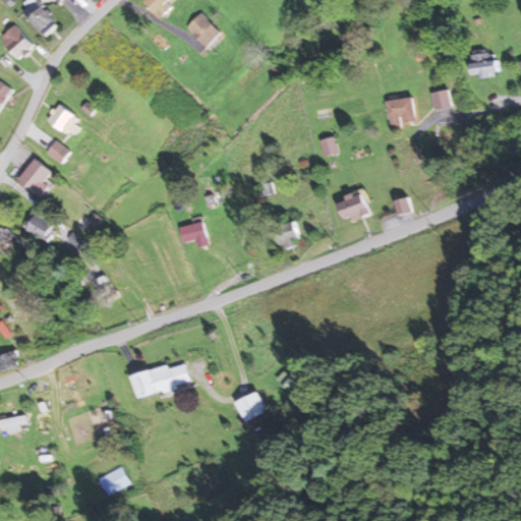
[(60,26),(38,0),(36,0),(23,9),(46,38),(60,26)]
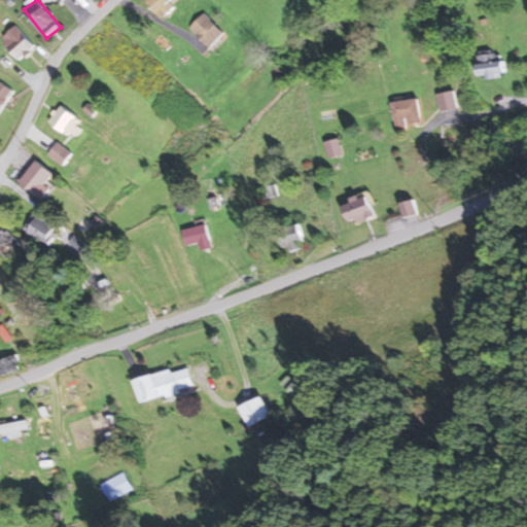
[(175,6),(171,2),(172,0),(147,0),(147,1),(164,16),(175,6)]
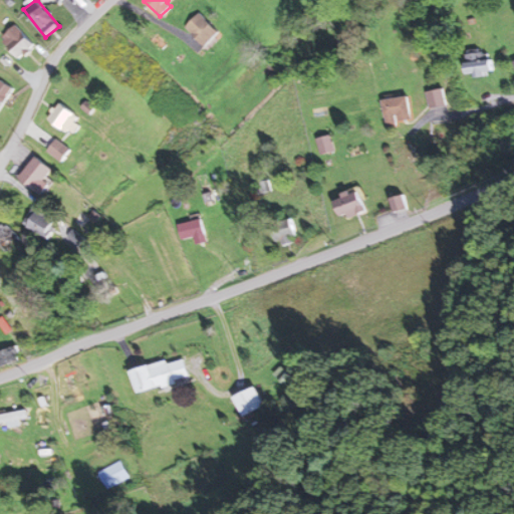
[(185,27),(193,35),(186,42),(198,54),(220,32),(200,12),(185,27)]
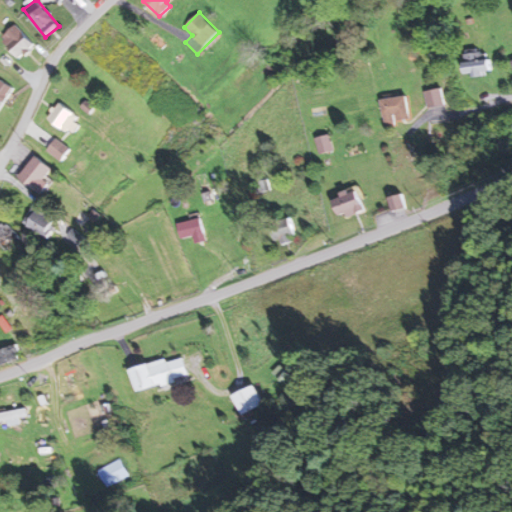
[(1,39),(20,59),(35,45),(16,25),(1,39)]
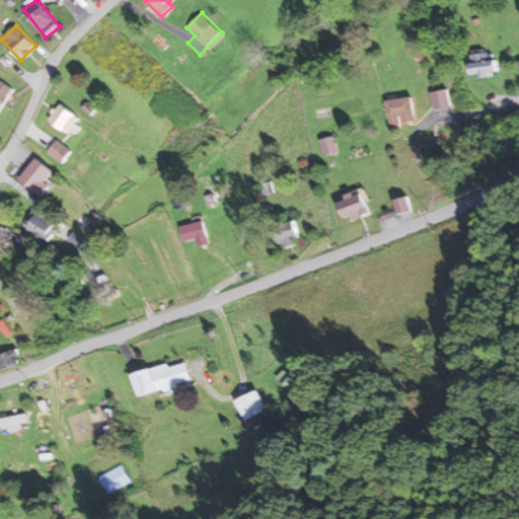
[(469,56),(472,78),(499,75),(497,59),(488,60),(487,54),(469,56)]
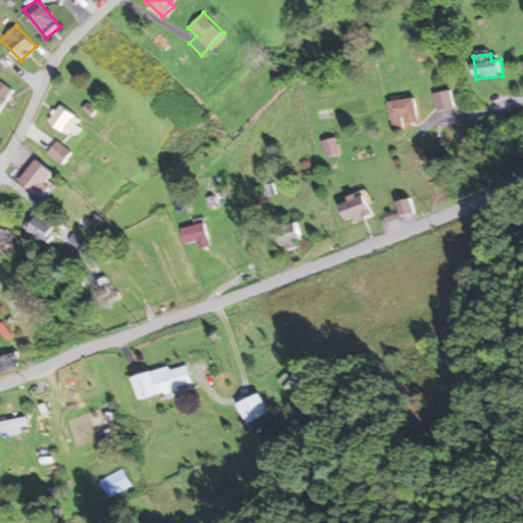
[(0,81),(0,111),(15,91),(0,81)]
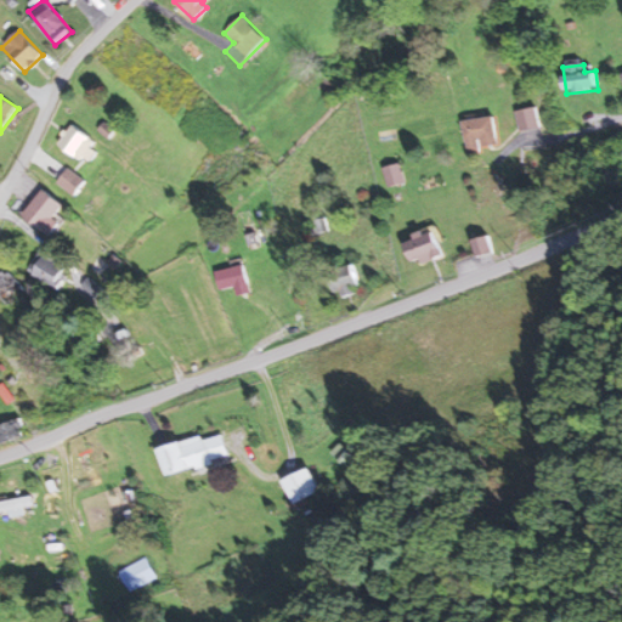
[(541,126),(536,107),(516,112),(521,131),(541,126)]
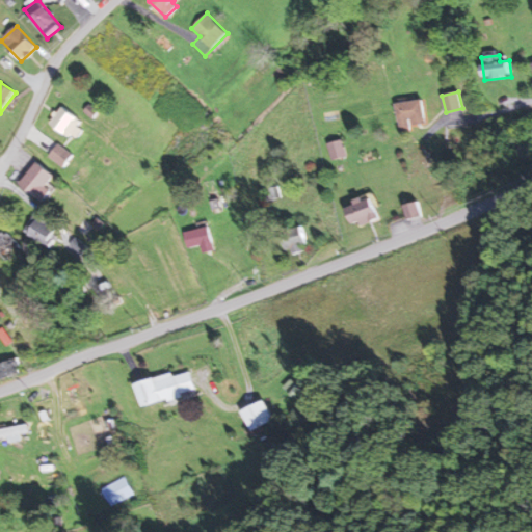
[(428,125),(422,99),(396,104),(401,131),(428,125)]
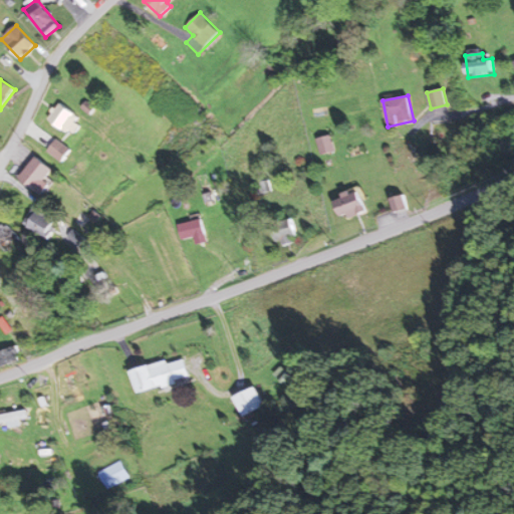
[(80,125),(76,122),(80,118),(60,103),(49,117),(72,136),(80,125)]
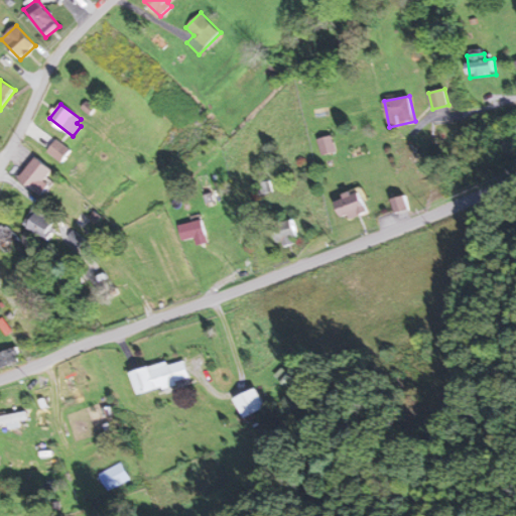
[(318,139),(324,156),(337,152),(333,135),(318,139)]
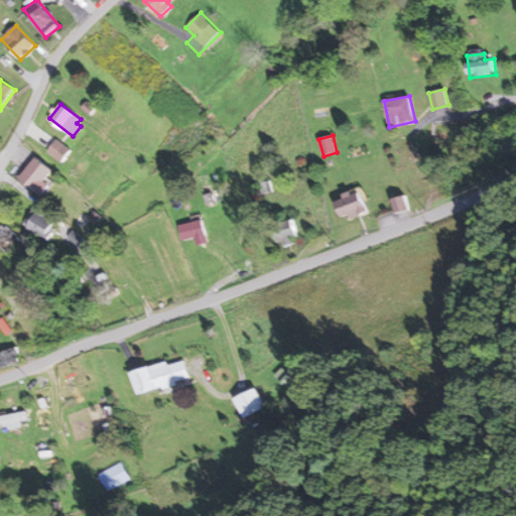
[(72,151),(57,139),(47,151),(61,163),(72,151)]
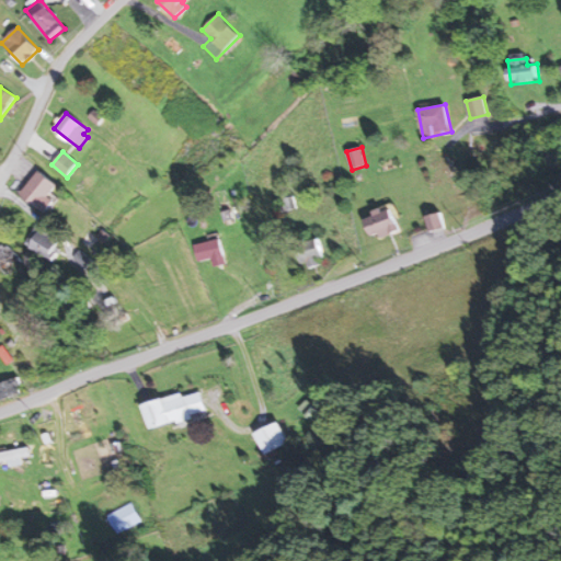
[(48,196),(57,186),(39,171),(20,193),(45,214),(56,202),(48,196)]
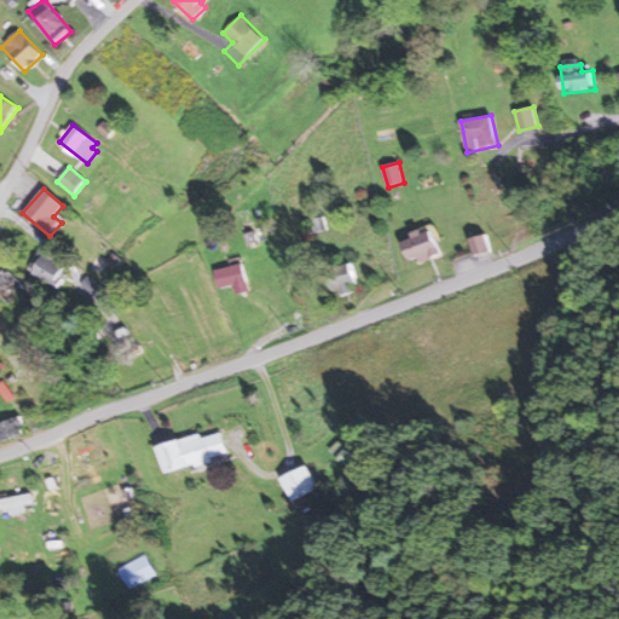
[(410,264),(440,256),(434,232),(404,238),(410,264)]
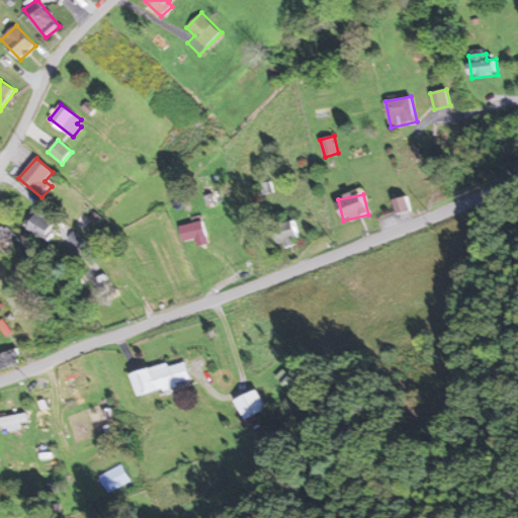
[(22,225),(47,242),(58,227),(33,209),(22,225)]
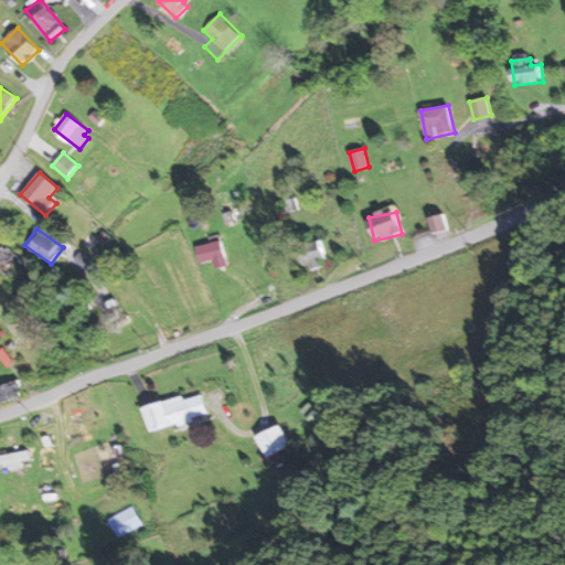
[(312,272),(330,258),(317,240),(299,253),(312,272)]
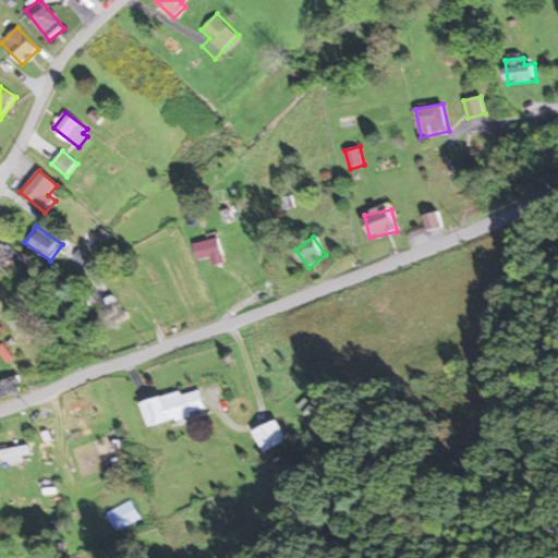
[(223,255),(220,238),(193,243),(196,261),(223,255)]
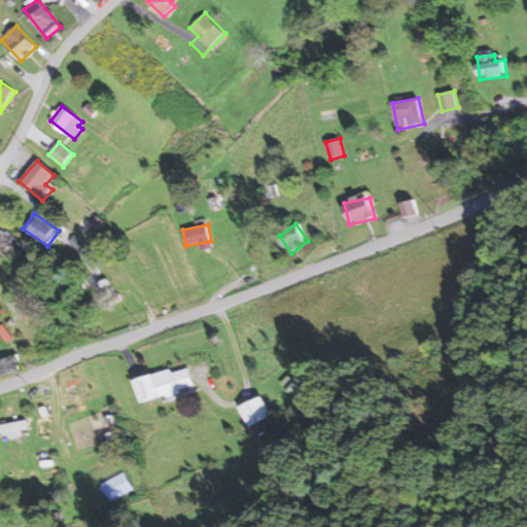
[(0,250),(10,262),(25,249),(5,229),(0,233),(0,250)]
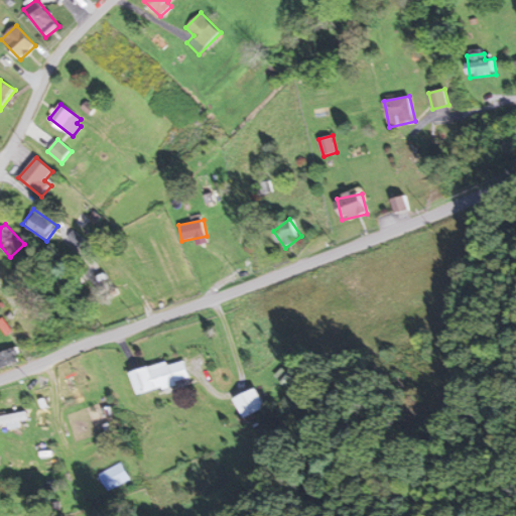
[(0,354),(0,367),(1,369),(20,359),(15,347),(0,354)]
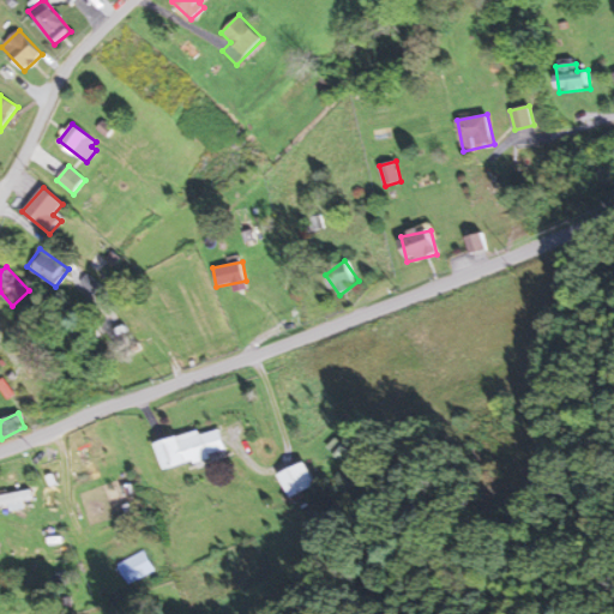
[(164,469),(227,453),(220,427),(157,441),(164,469)]
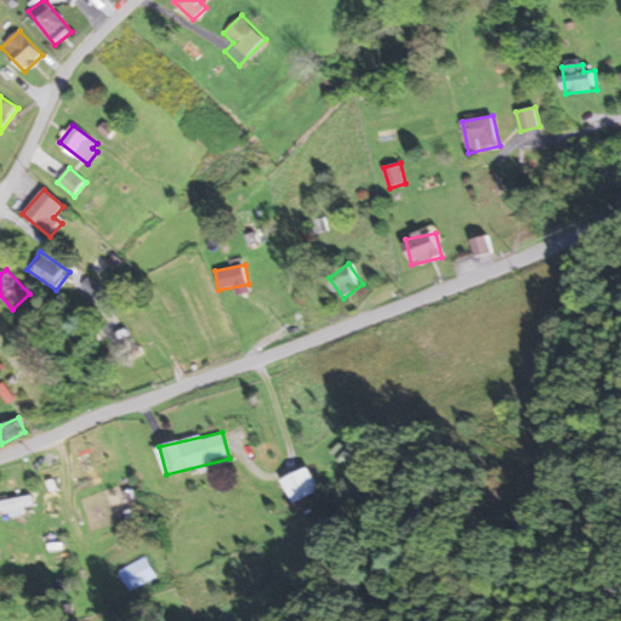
[(281,482),(294,503),(320,490),(308,467),(281,482)]
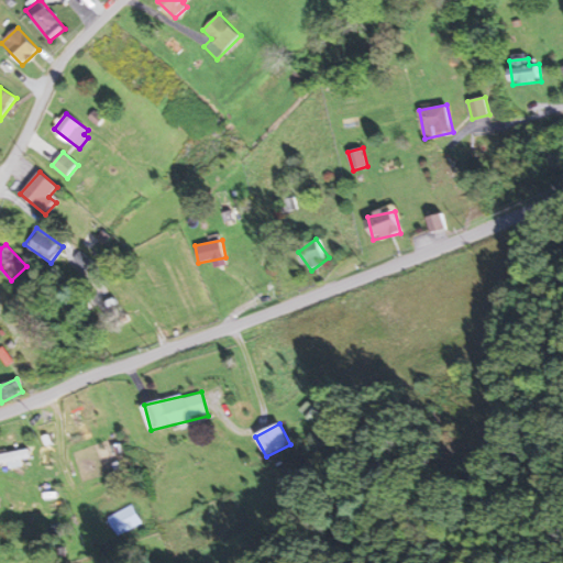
[(21,460),(31,459),(30,450),(0,453),(0,465),(21,463),(21,460)]
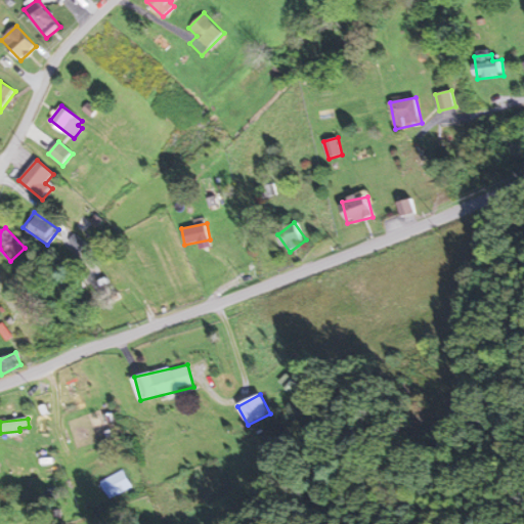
[(110,499),(133,487),(124,470),(101,482),(110,499)]
